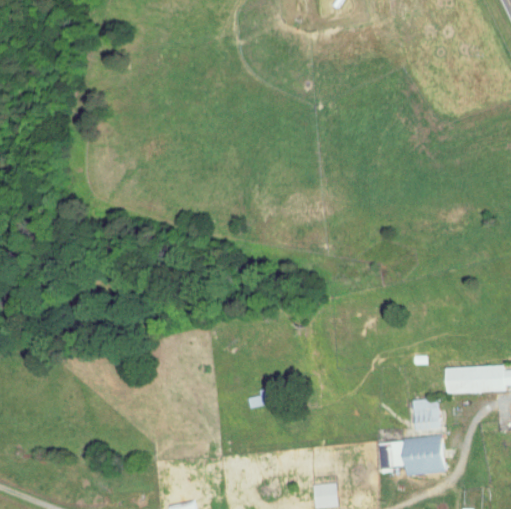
[(445,368),(446,394),(505,392),(505,386),(510,386),(510,370),(504,371),(504,366),(445,368)]
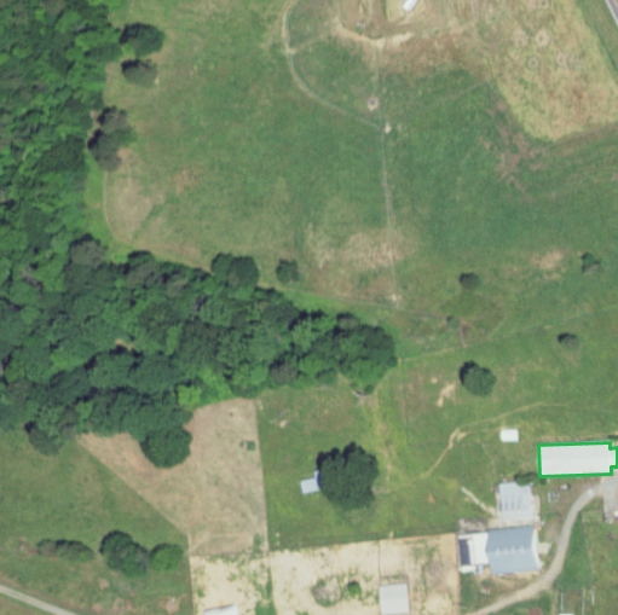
[(532,522),(531,483),(500,485),(501,523),(532,522)]
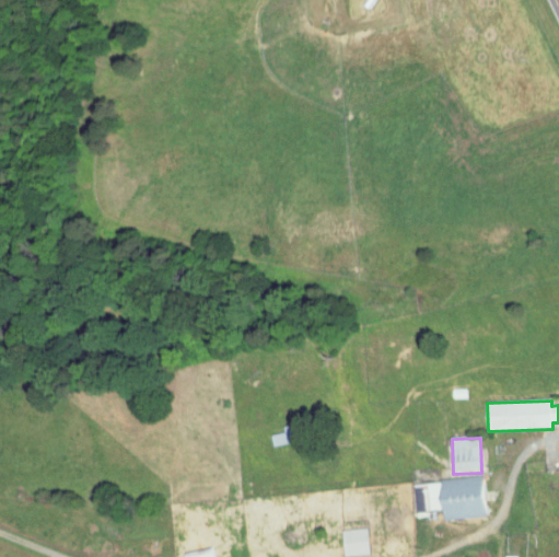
[(416,513),(444,511),(444,521),(486,519),(484,479),(415,483),(416,513)]
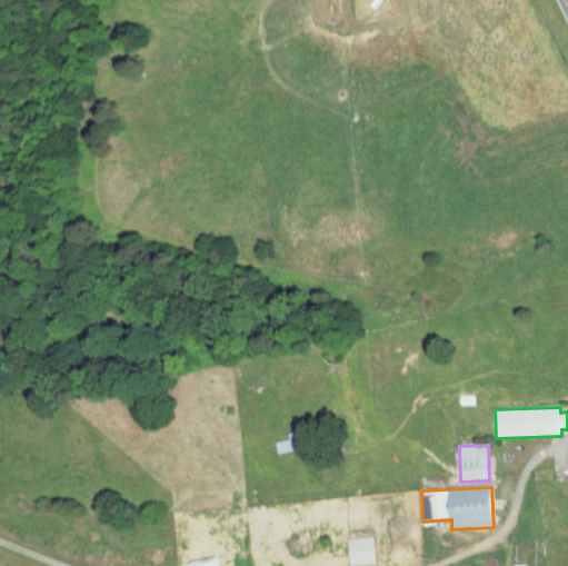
[(375,565),(374,539),(348,539),(349,565),(375,565)]
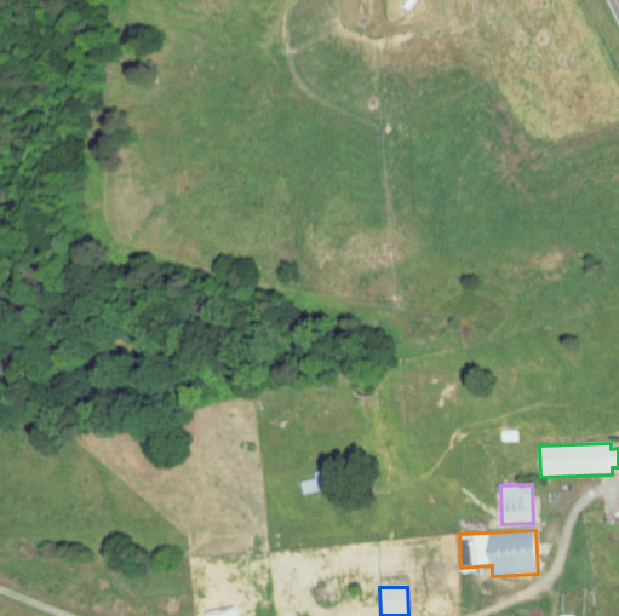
All buildings are outlined.
